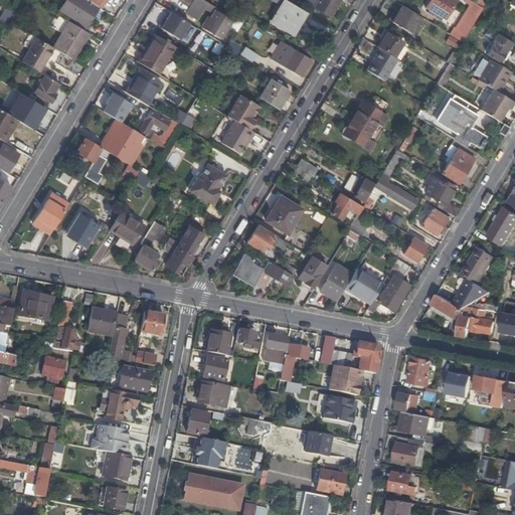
[(84,0),(65,0),(60,10),(69,16),(69,17),(76,21),(89,2),(84,0)]
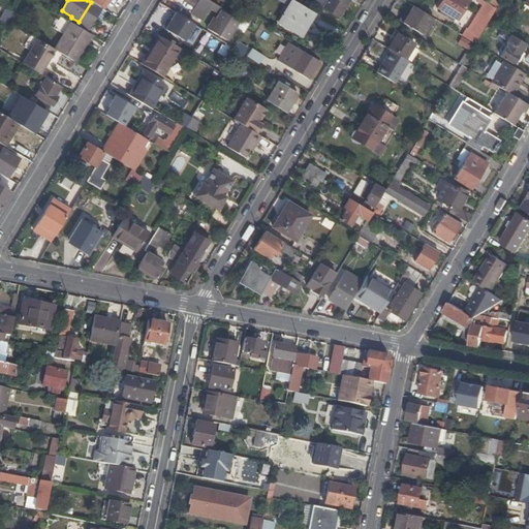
[(87,0),(91,2),(95,5),(101,9),(106,0),(87,0)]
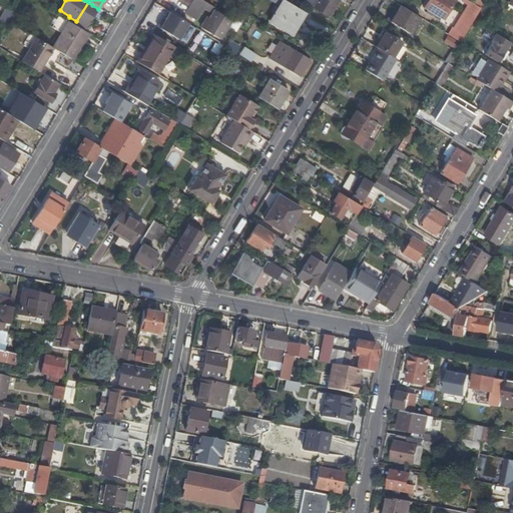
[(204,11),(208,5),(200,0),(181,0),(190,5),(191,4),(202,11),(202,10),(204,11)]
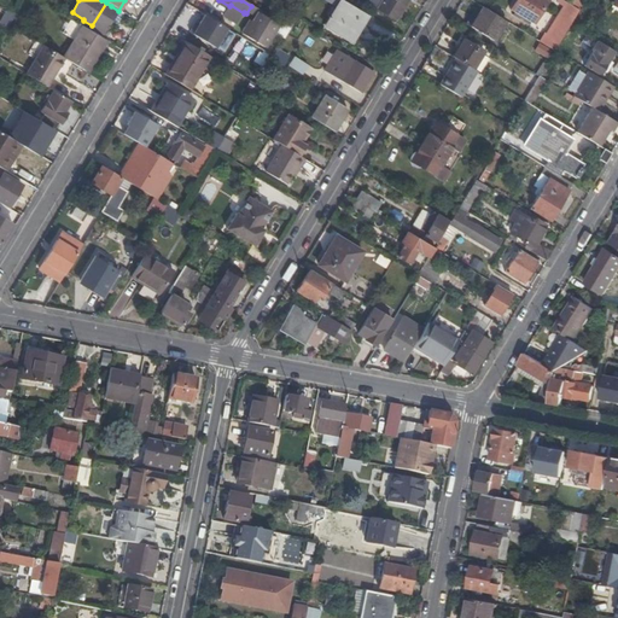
[(363,25),(369,17),(342,0),(330,19),(332,21),(327,28),(349,41),(360,23),(363,25)]
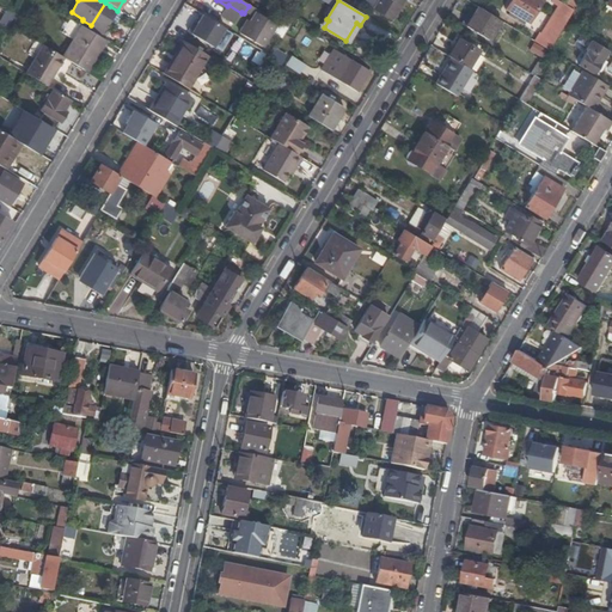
[(403,0),(379,0),(374,10),(391,19),(403,0)]
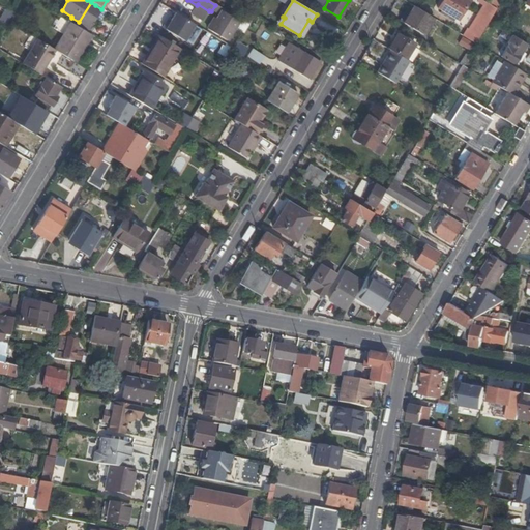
[(469,0),(468,0),(443,0),(438,8),(458,21),(469,0)]
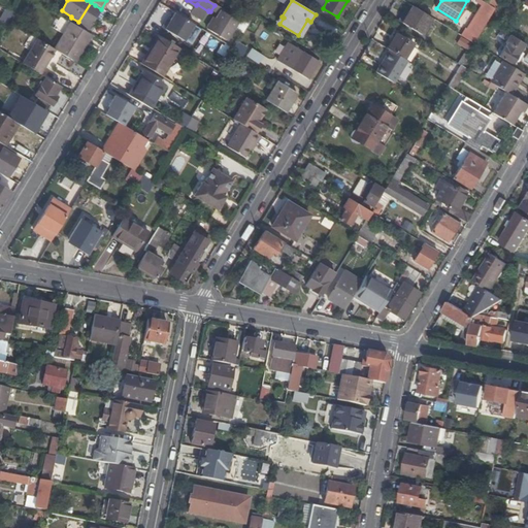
[(462,36),(473,43),(487,22),(491,14),(494,9),(485,3),(468,30),(466,29),(462,36)]
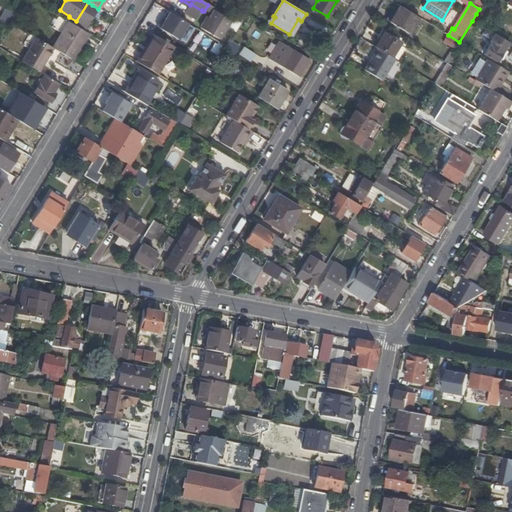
[(419,18),(396,4),(387,20),(409,34),(419,18)]
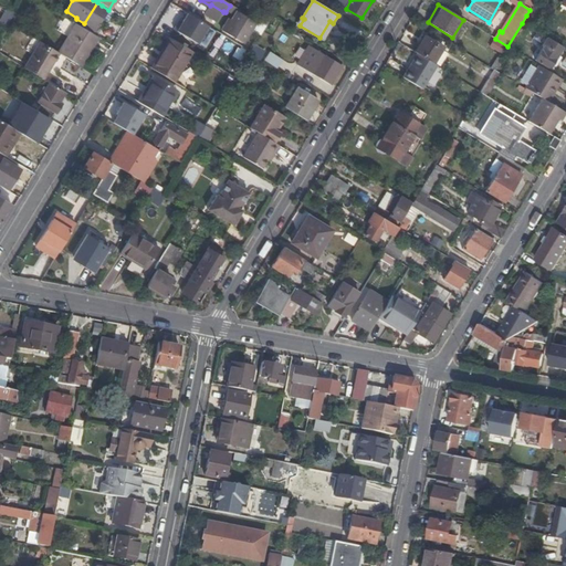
[(259,23),(265,27),(272,18),(273,16),(266,11),(259,23)]
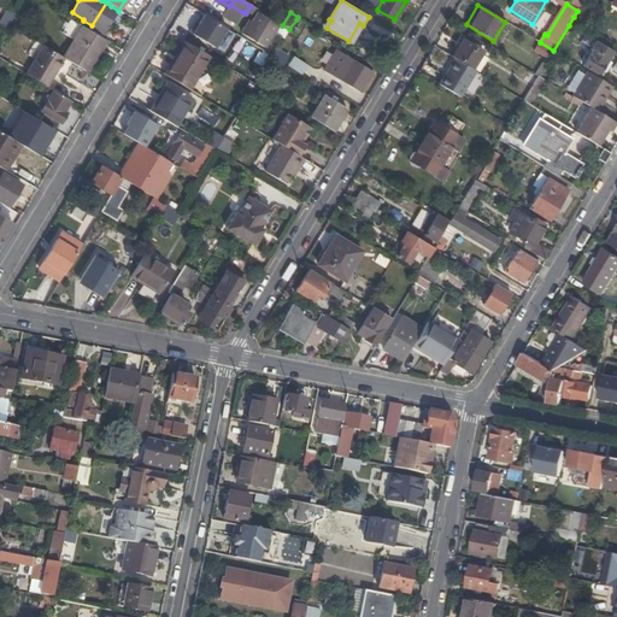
[(0,25),(7,29),(13,17),(4,13),(0,19),(0,25)]
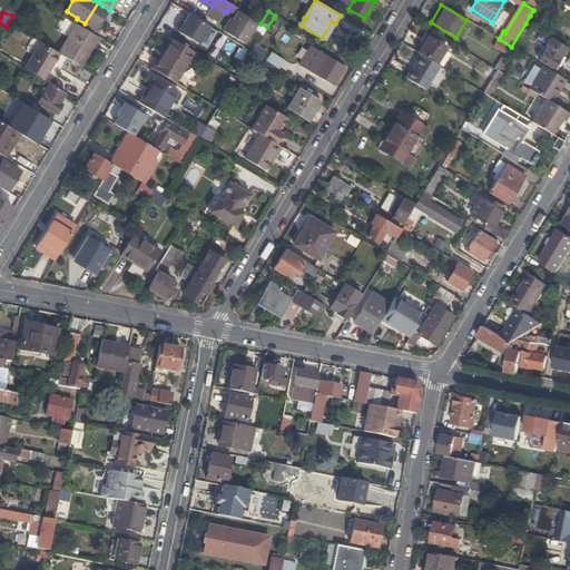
[(210,27),(189,13),(178,30),(199,45),(210,27)]
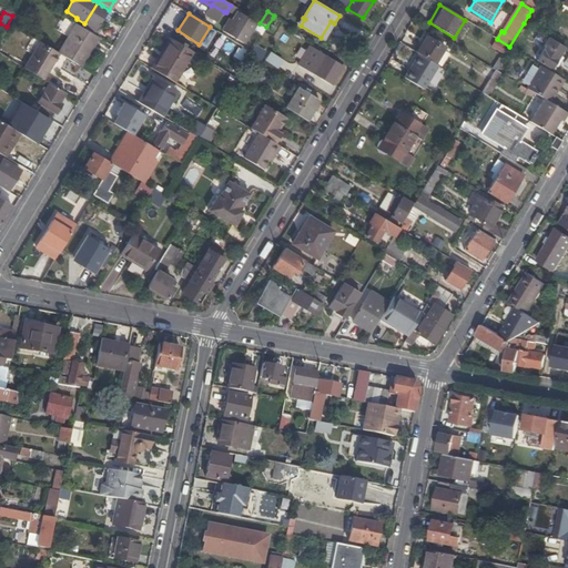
[(254,24),(239,13),(226,33),(243,43),(254,24)]
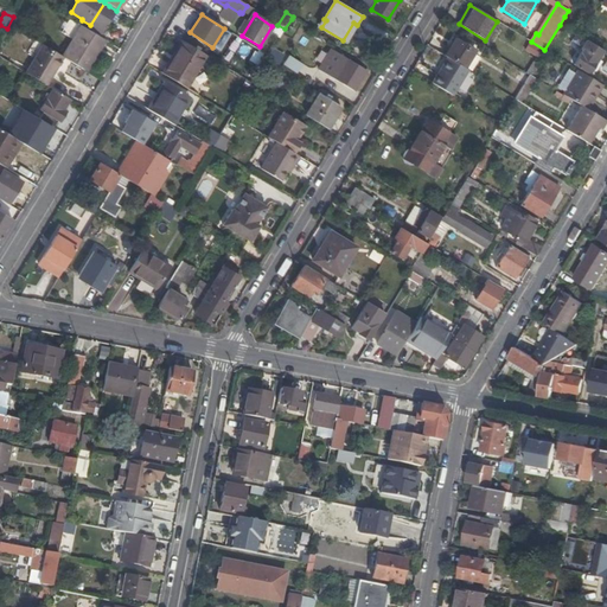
[(273,32),(280,37),(285,29),(278,25),(273,32)]
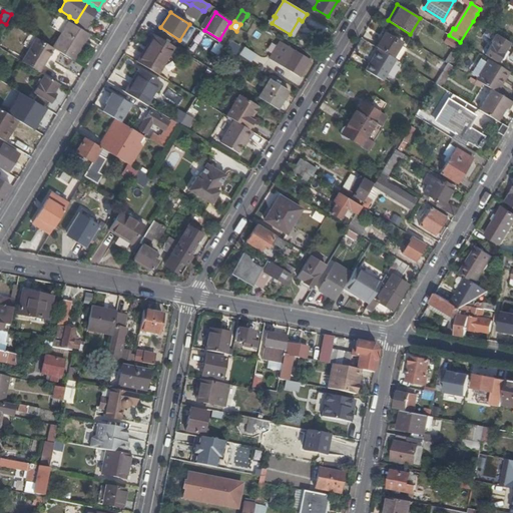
[(52,48),(72,60),(79,48),(77,47),(86,33),(68,22),(52,48)]
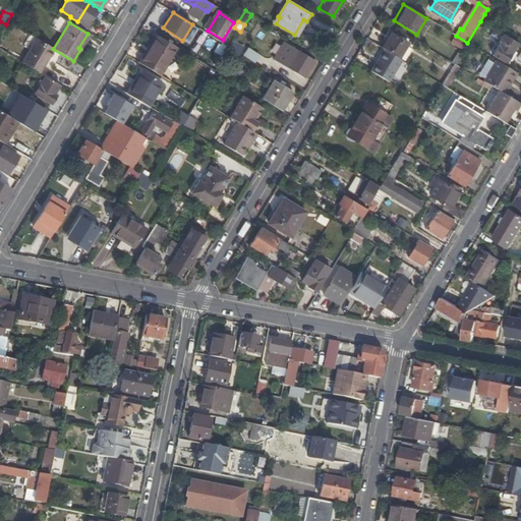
[(299,32),(308,43),(319,35),(308,23),(299,32)]
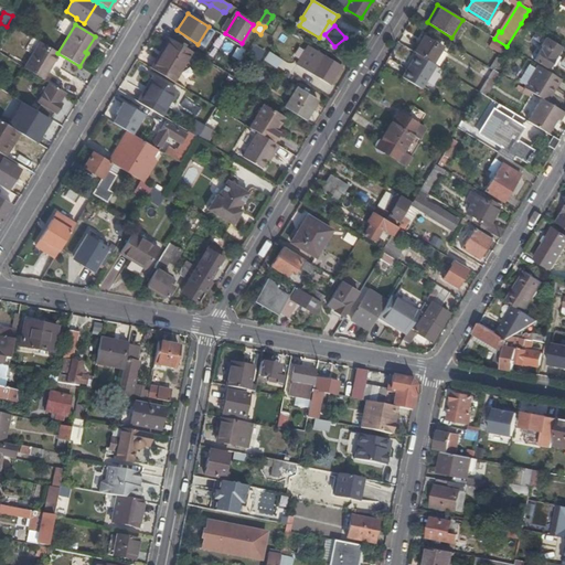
[(87,53),(97,38),(95,36),(85,52),(87,53)]
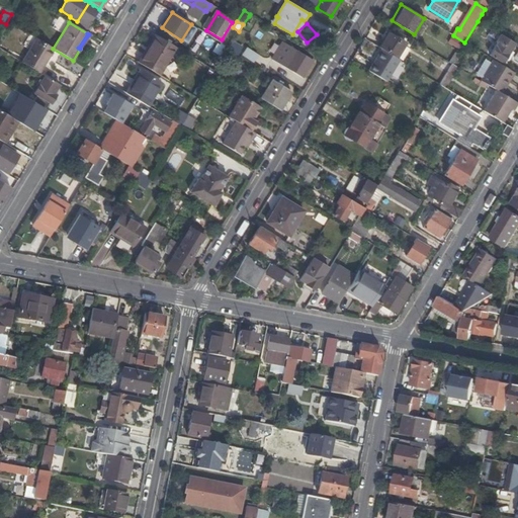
[(381,50),(397,59),(406,44),(389,33),(379,49),(381,50)]
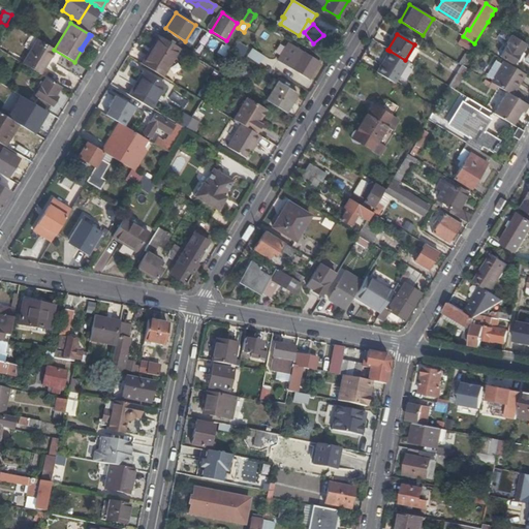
[(145,66),(167,81),(176,67),(172,64),(180,50),(159,36),(153,47),(156,48),(145,66)]
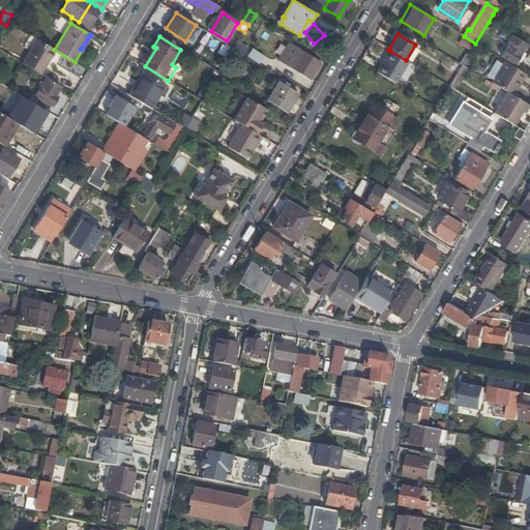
[(526,45),(511,36),(507,42),(509,43),(501,56),(514,64),(526,45)]
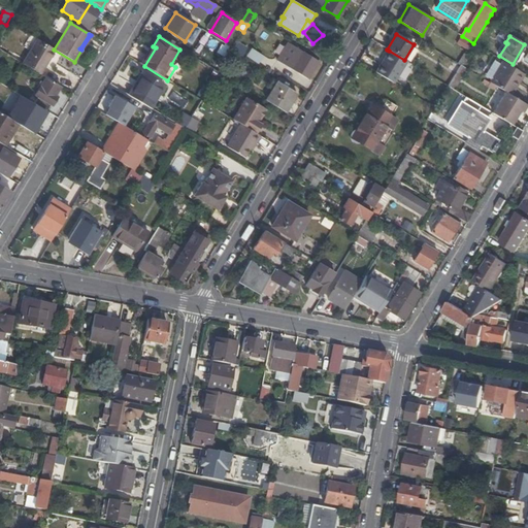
[(37,39),(23,64),(24,65),(39,75),(54,50),(37,39)]
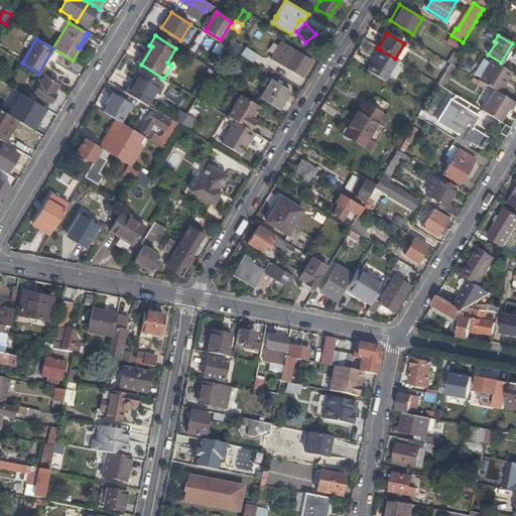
[(232,41),(228,47),(227,49),(234,54),(239,46),(232,41)]
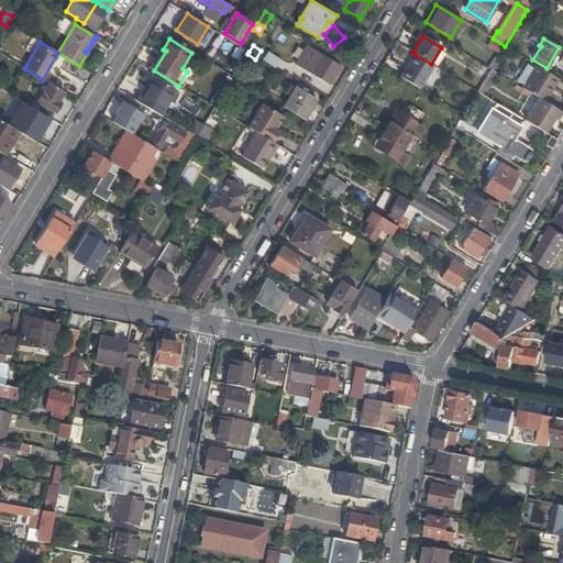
[(247,54),(249,52),(240,46),(239,50),(241,51),(235,61),(242,65),(247,54)]
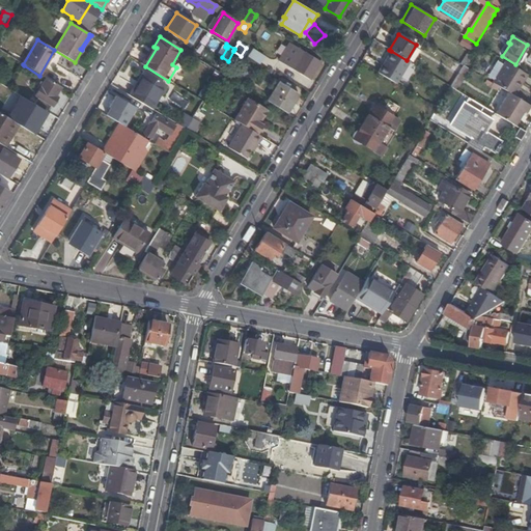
[(323,57),(310,50),(307,54),(290,44),(279,62),(309,80),(320,62),(319,61),(323,57)]
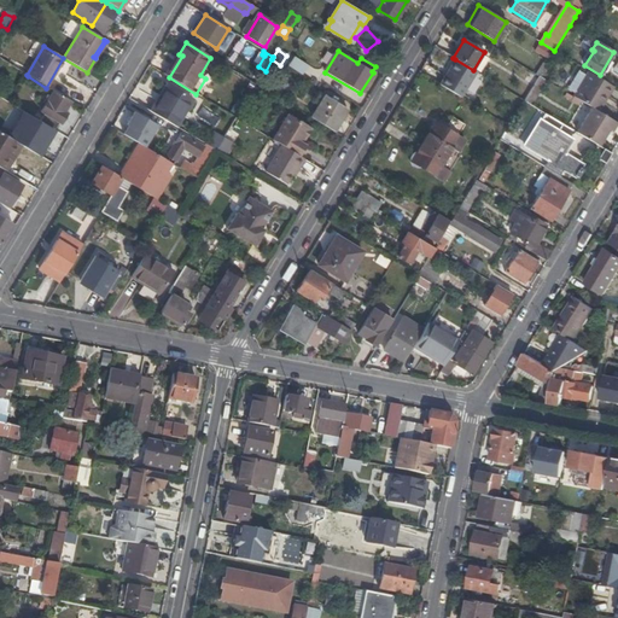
[(179,53),(165,75),(169,77),(182,56),(179,54),(179,53)]
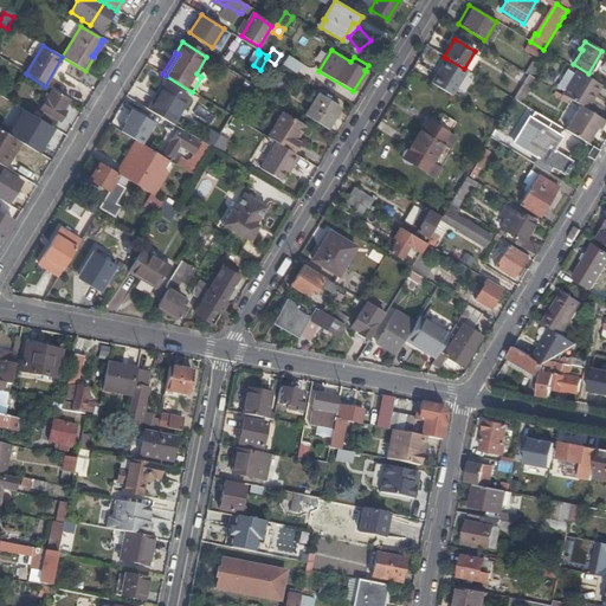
[(282,65),(296,73),(302,64),(288,56),(282,65)]
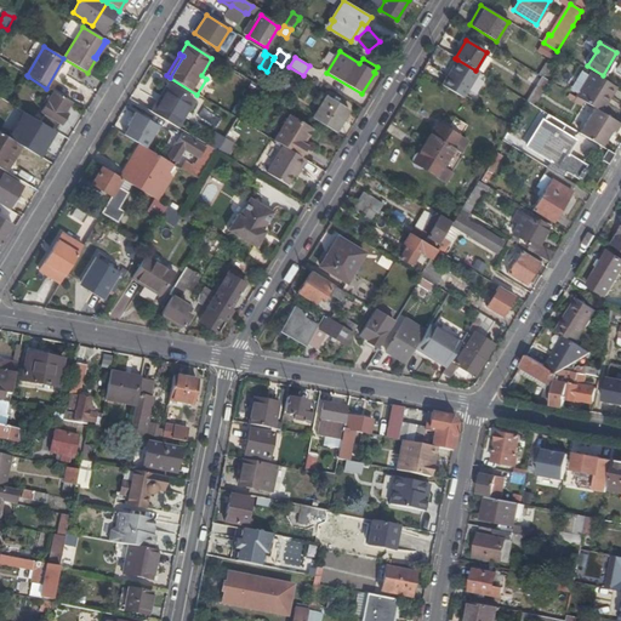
[(476,70),(457,60),(442,85),(462,98),(478,72),(476,70)]
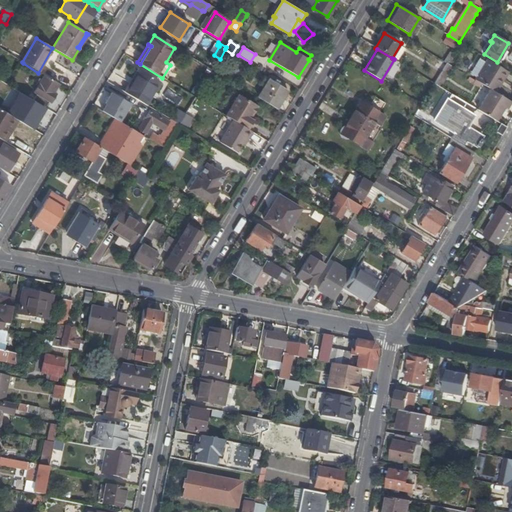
[(487,59),(474,80),(491,91),(493,91),(500,80),(502,81),(508,72),(487,59)]
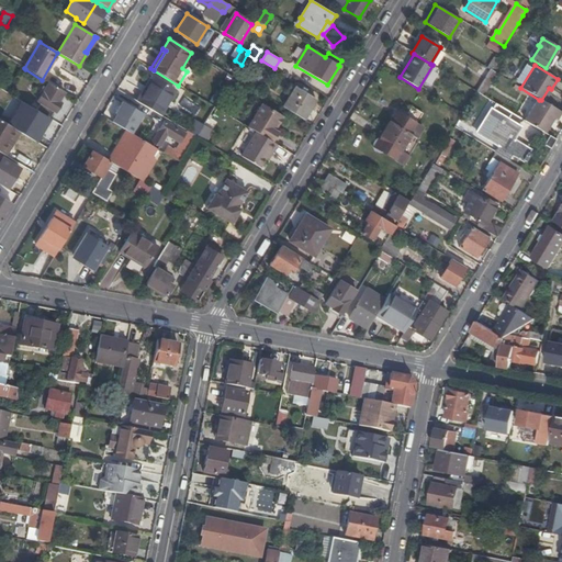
[(155,79),(139,104),(159,116),(175,91),(155,79)]
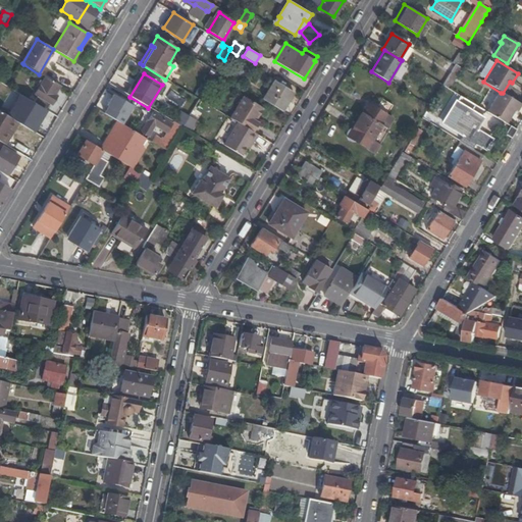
[(33,95),(36,97),(49,105),(54,96),(52,95),(56,89),(58,86),(44,76),(41,82),(39,81),(37,84),(39,85),(33,95)]
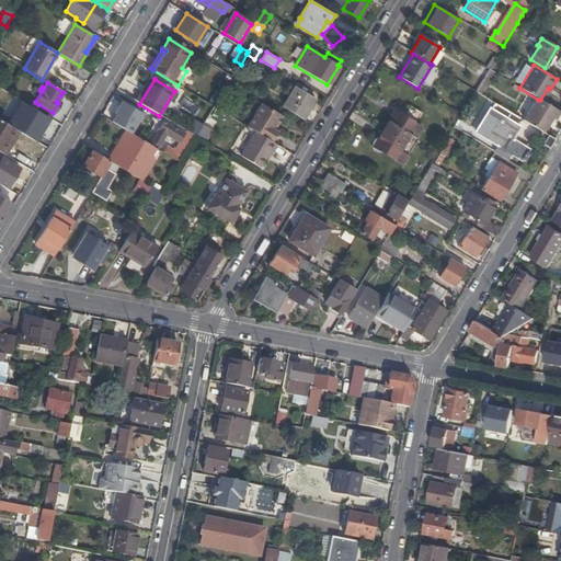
[(282,107),(302,119),(316,100),(295,88),(282,107)]
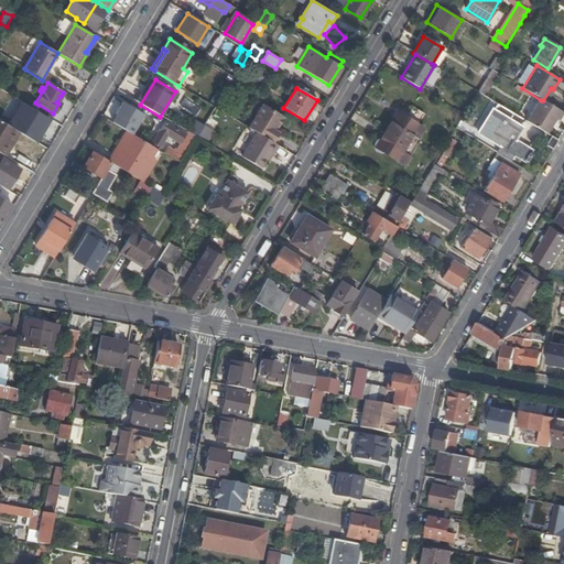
[(184,98),(180,106),(195,115),(199,107),(184,98)]
